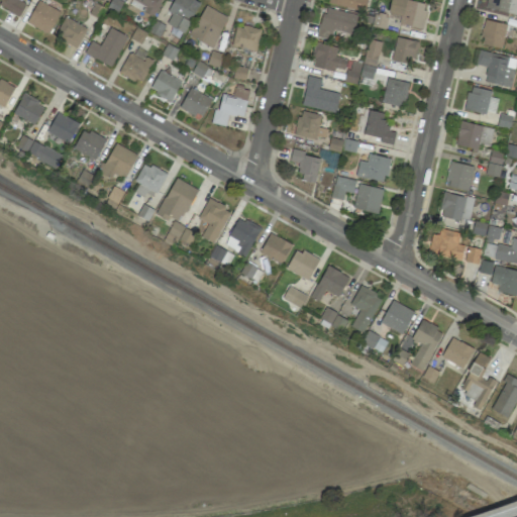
[(0,0),(0,4),(19,15),(25,4),(17,0),(0,0)]
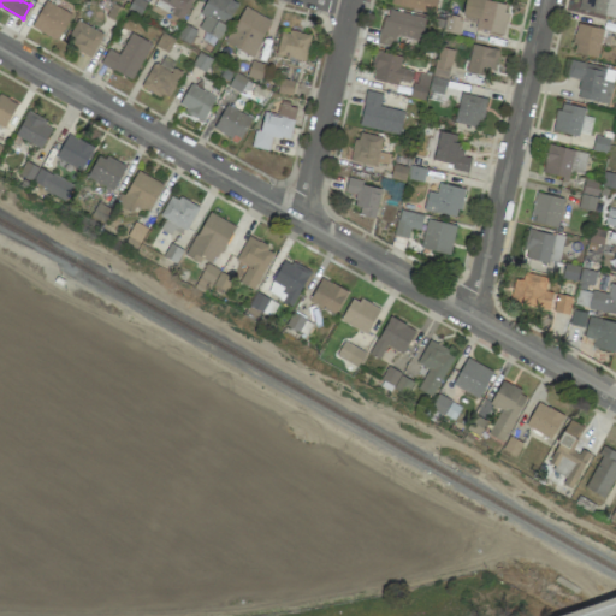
[(71,15),(45,0),(31,27),(58,41),(71,15)]
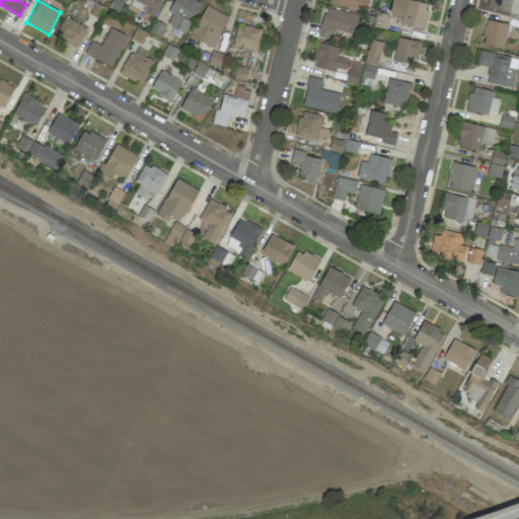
[(130,0),(129,3),(153,17),(162,0),(130,0)]
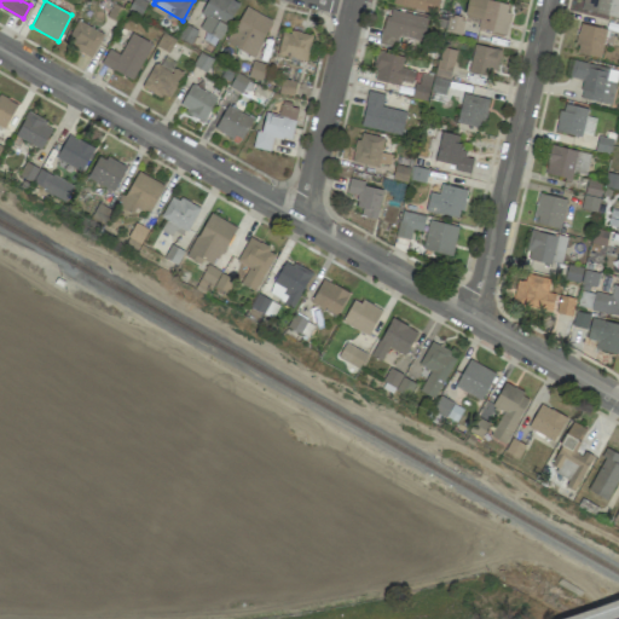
[(198,28),(220,39),(238,3),(232,0),(207,0),(200,15),(204,17),(198,28)]
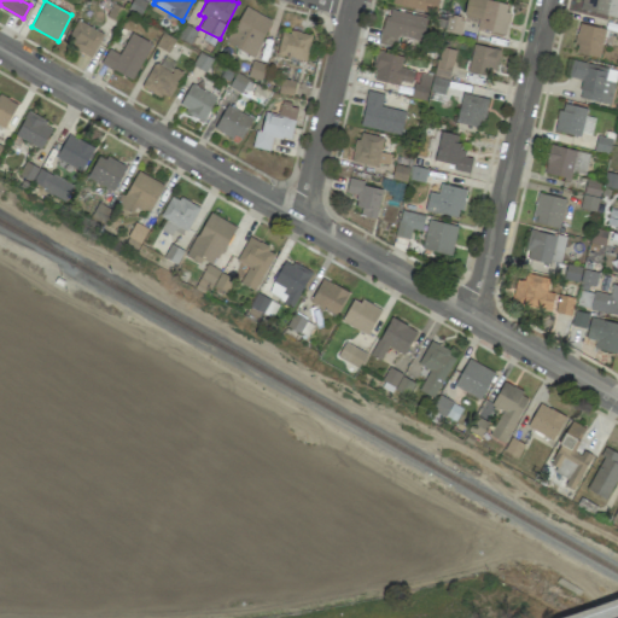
[(388,0),(388,3),(432,15),(436,0),(388,0)]
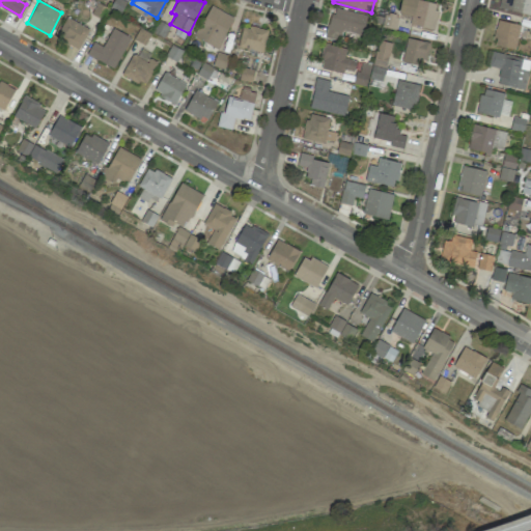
[(432,29),(438,4),(420,0),(400,0),(397,15),(411,18),(410,24),(432,29)]
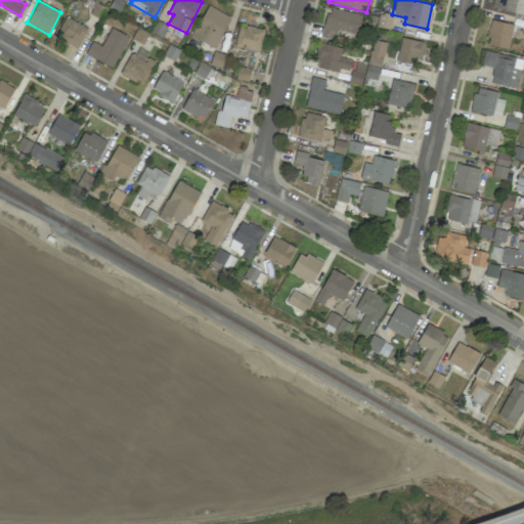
[(191,37),(215,48),(230,16),(207,5),(191,37)]
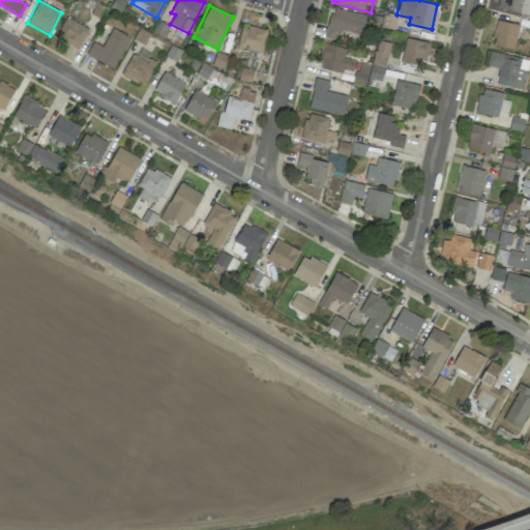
[(365,16),(332,7),(325,37),(336,40),(340,29),(361,35),(365,16)]
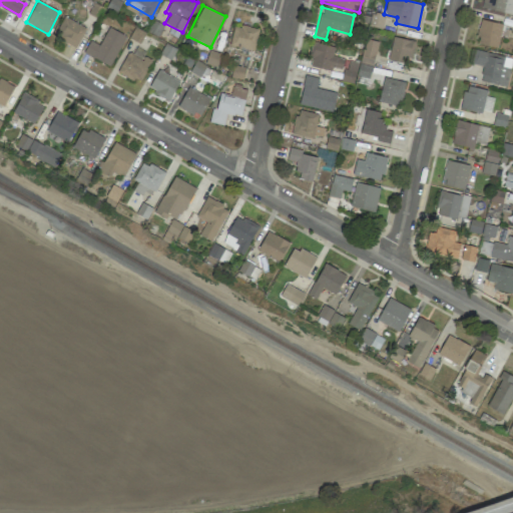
[(372,13),(369,26),(382,29),(385,16),(372,13)]
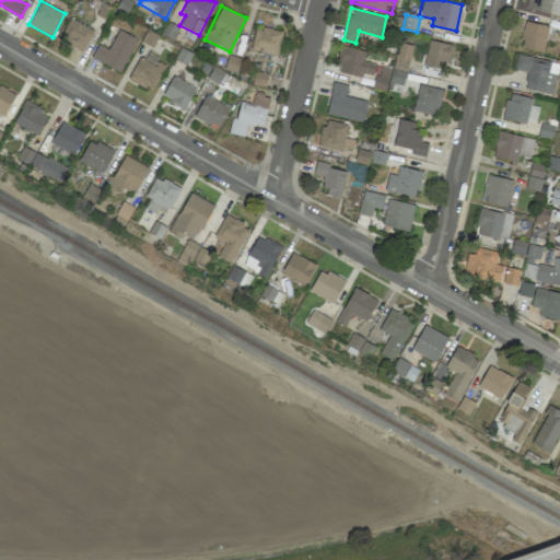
[(93,31),(69,18),(58,39),(82,51),(93,31)]
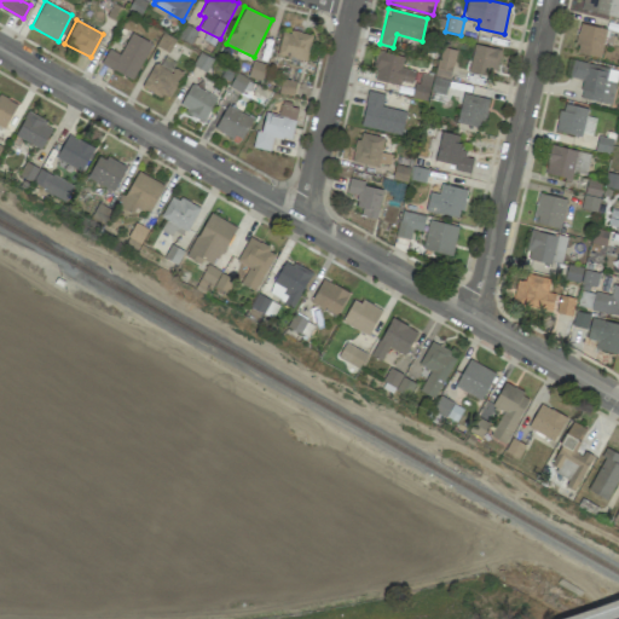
[(600,58),(607,29),(582,23),(573,51),(600,58)]
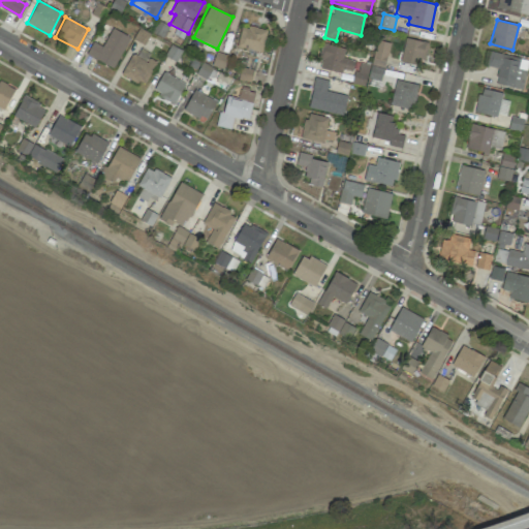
[(162,36),(166,26),(157,22),(152,32),(162,36)]
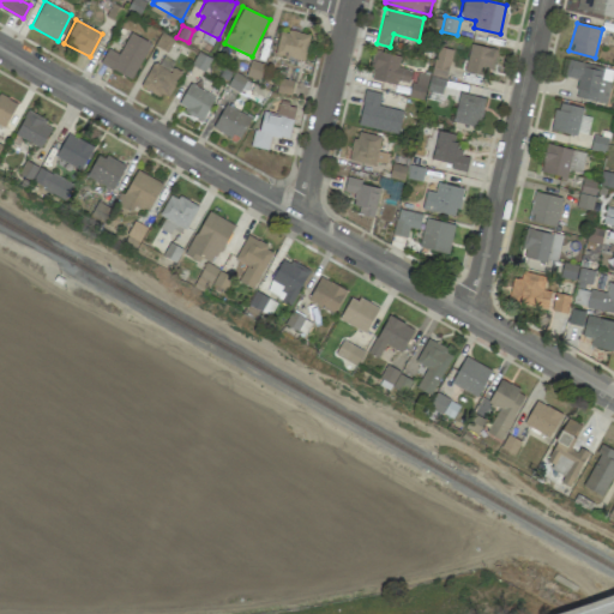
[(308,34),(278,30),(276,55),(305,60),(308,34)]
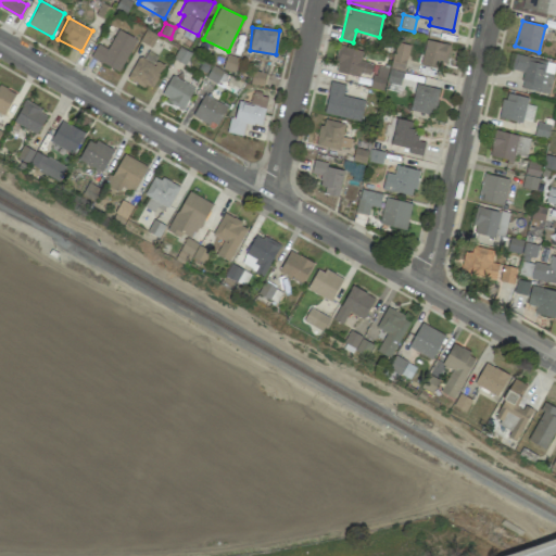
[(90,59),(121,72),(135,38),(116,29),(108,49),(97,43),(90,59)]
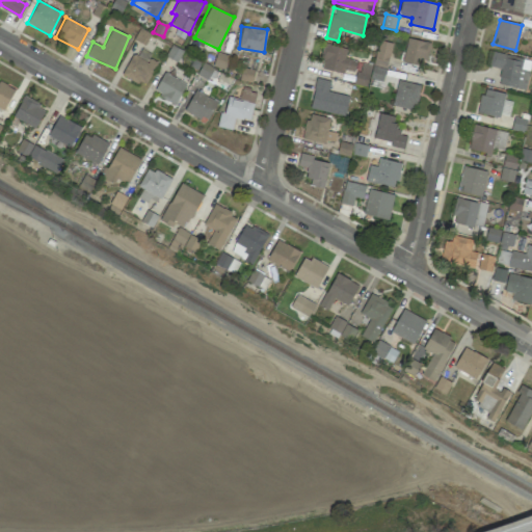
[(133,40),(144,46),(151,34),(140,28),(133,40)]
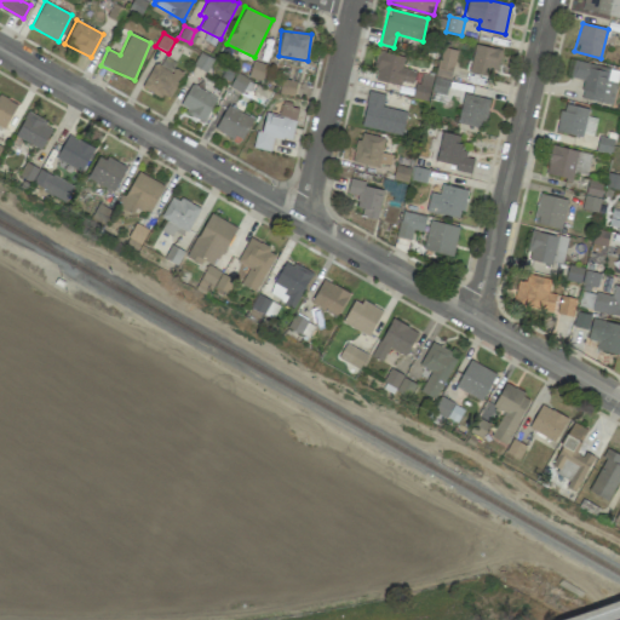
[(469,73),(488,76),(491,67),(498,68),(501,51),(475,44),(469,73)]
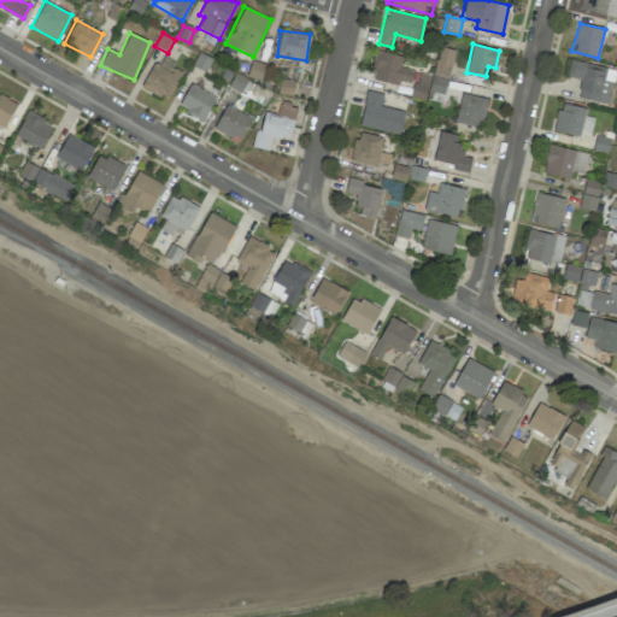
[(448,78),(456,51),(440,47),(433,75),(448,78)]
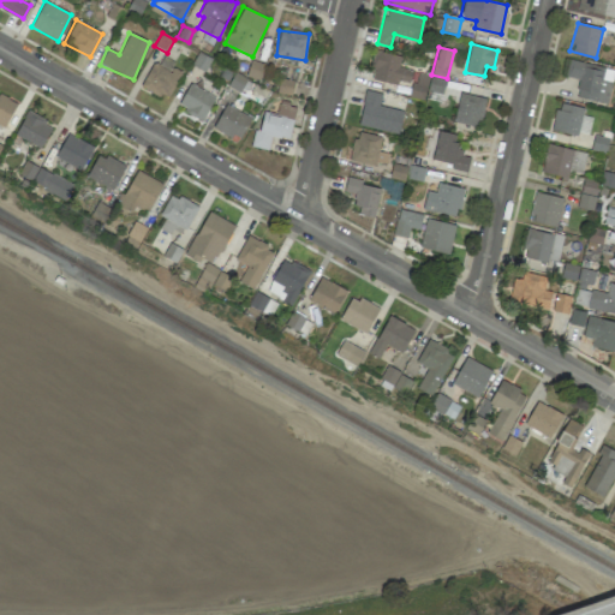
[(401,57),(375,51),(370,79),(398,85),(399,81),(410,83),(412,70),(399,67),(401,57)]
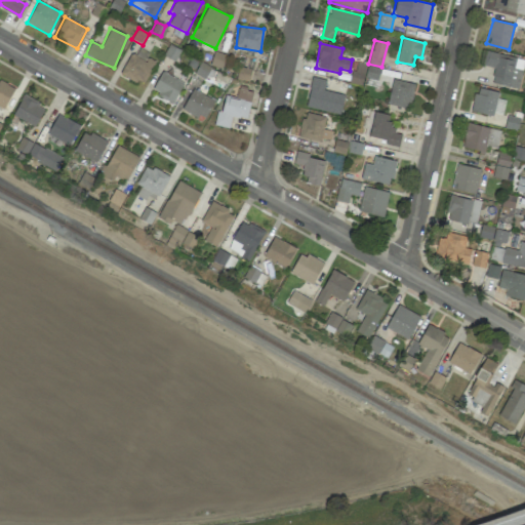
[(164,56),(175,61),(179,49),(168,44),(164,56)]
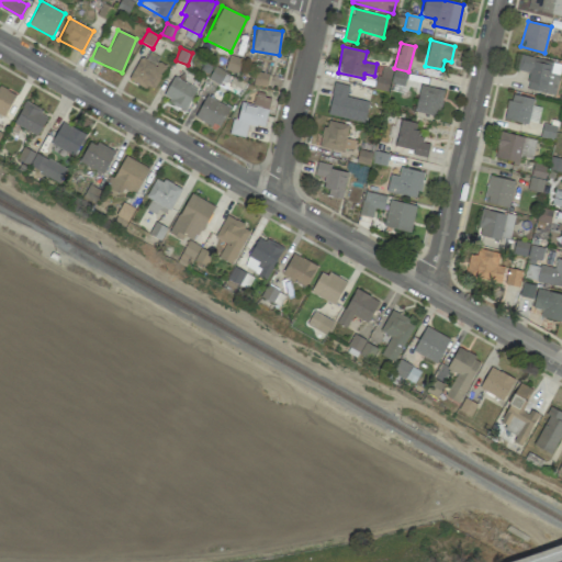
[(225,70),(238,72),(240,57),(228,55),(225,70)]
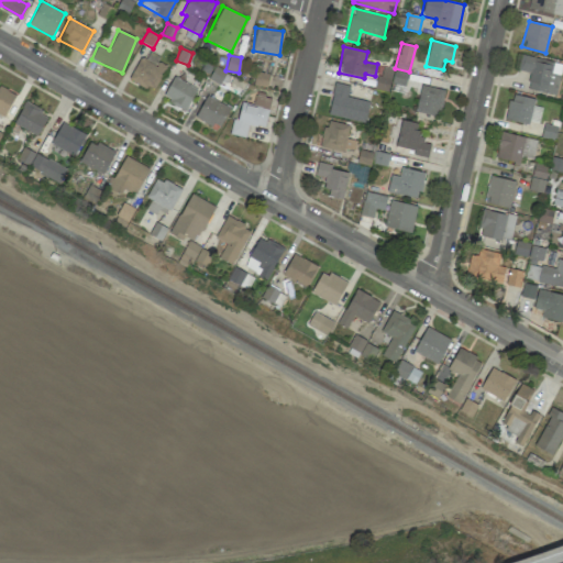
[(555,95),(562,64),(522,55),(519,70),(530,73),(527,88),(555,95)]
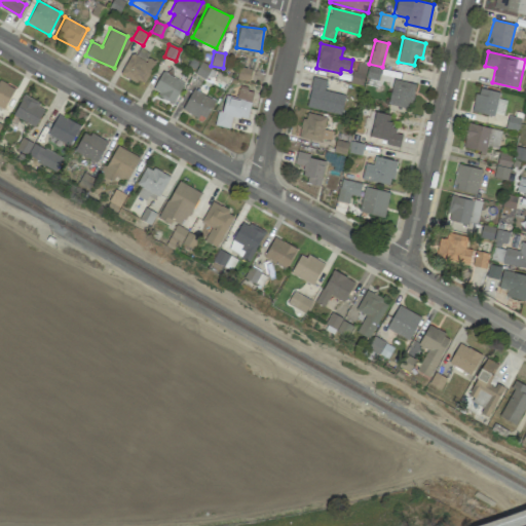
[(154,63),(129,52),(120,75),(144,85),(154,63)]
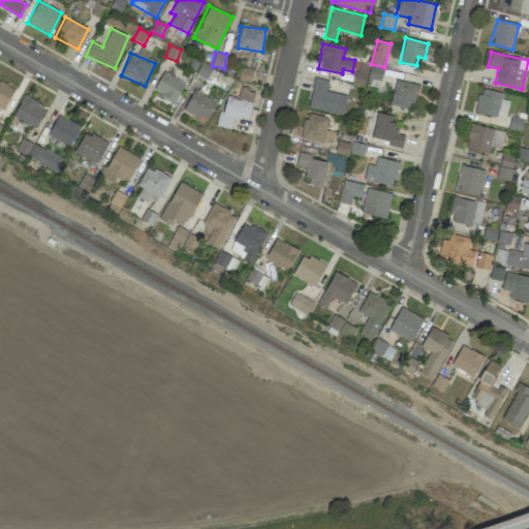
[(195,74),(206,80),(213,67),(203,62),(195,74)]
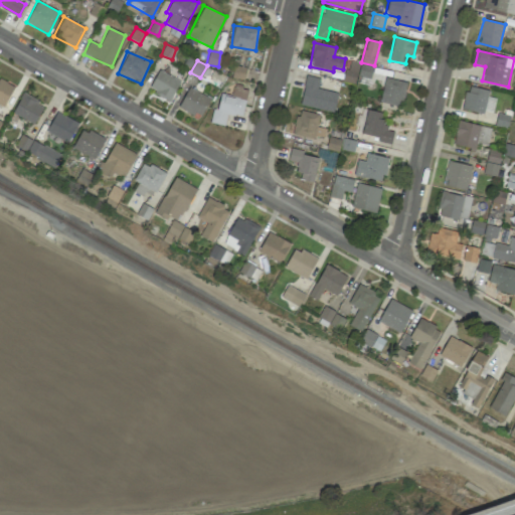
[(370,79),(373,67),(349,60),(343,80),(355,84),(357,75),(370,79)]
